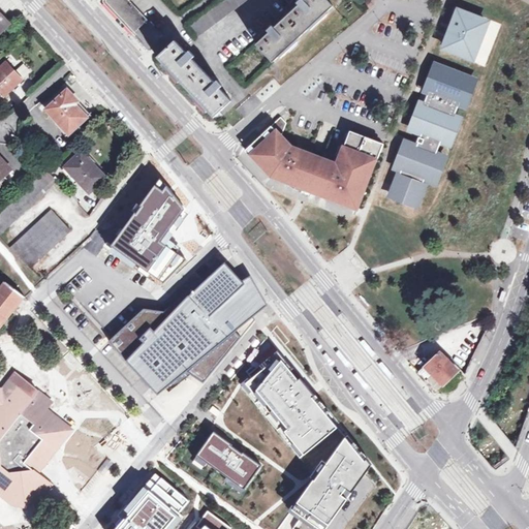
[(164,37),(128,0),(105,0),(151,50),(164,37)]
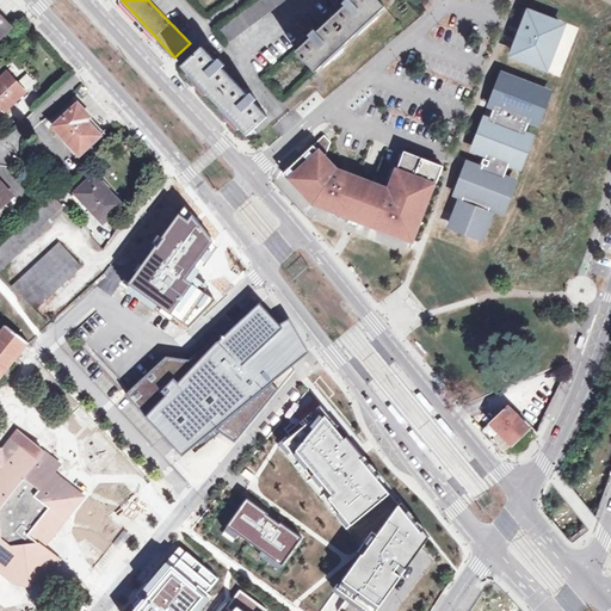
[(259,0),(218,30),(228,44),(287,0),(259,0)]
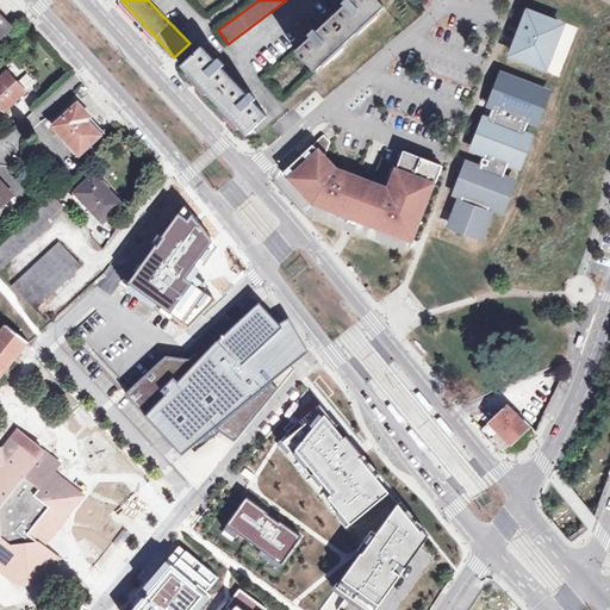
[(385,7),(379,0),(352,0),(350,0),(346,0),(342,4),(346,7),(317,32),(315,30),(309,36),(311,38),(297,51),(316,73),(385,7)]
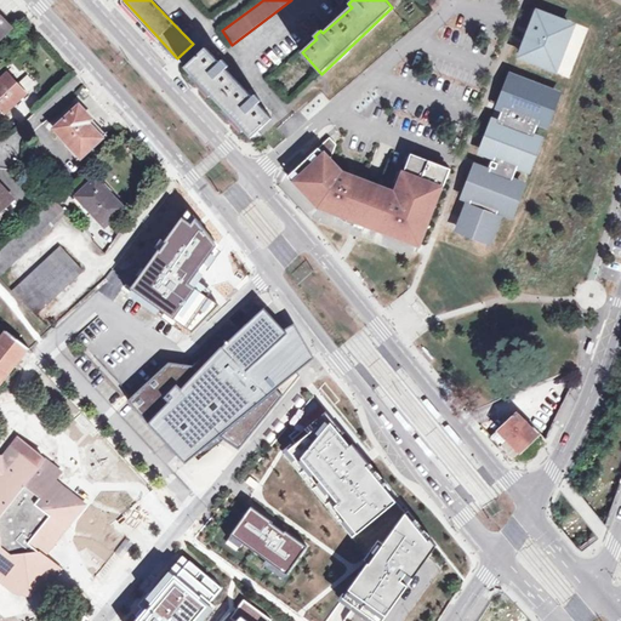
[(539,13),(523,56),(556,69),(573,27),(539,13)]
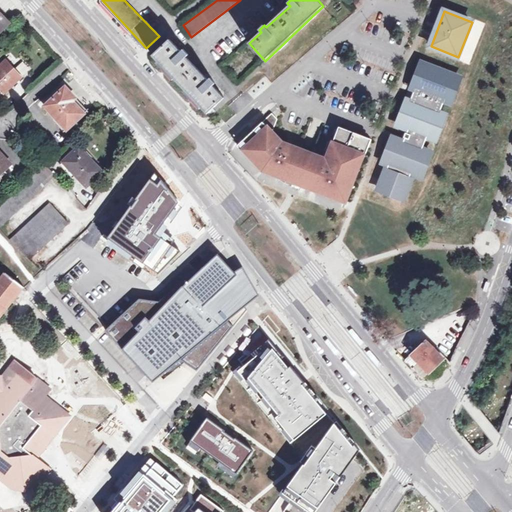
[(0,30),(9,23),(0,13),(0,30)]
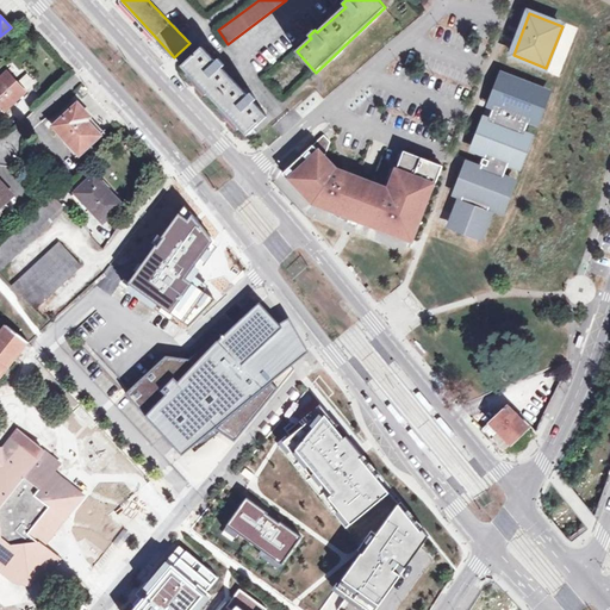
[(268,117),(254,103),(257,100),(251,93),(249,95),(223,68),(225,66),(219,60),(216,62),(203,48),(184,67),(248,135),(254,130),(268,117)]
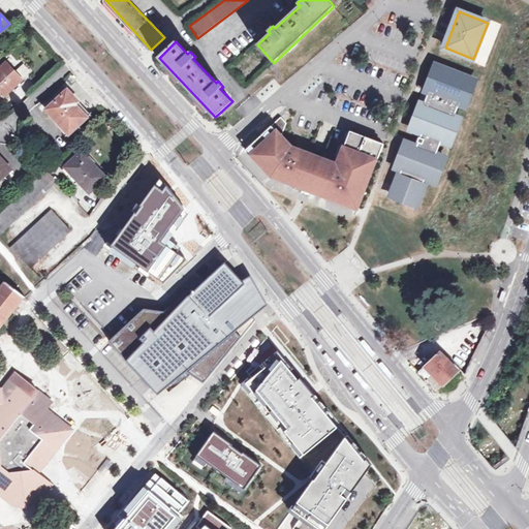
[(0,90),(5,96),(22,81),(6,64),(0,69),(0,90)]
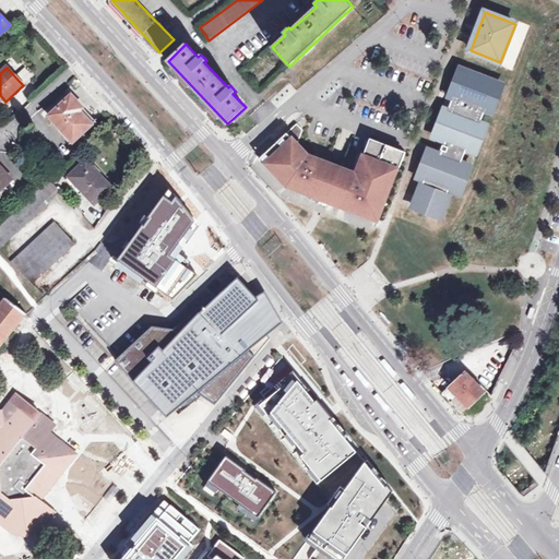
[(436,135),(447,140),(444,145),(443,144),(441,150),(442,151),(440,155),(429,151),(419,177),(425,179),(418,198),(441,214),(448,195),(447,195),(449,189),(455,191),(467,167),(460,164),(466,147),(471,150),(483,127),(477,125),(484,109),(486,109),(498,86),(460,71),(451,96),(453,97),(448,113),(444,111),(436,135)]
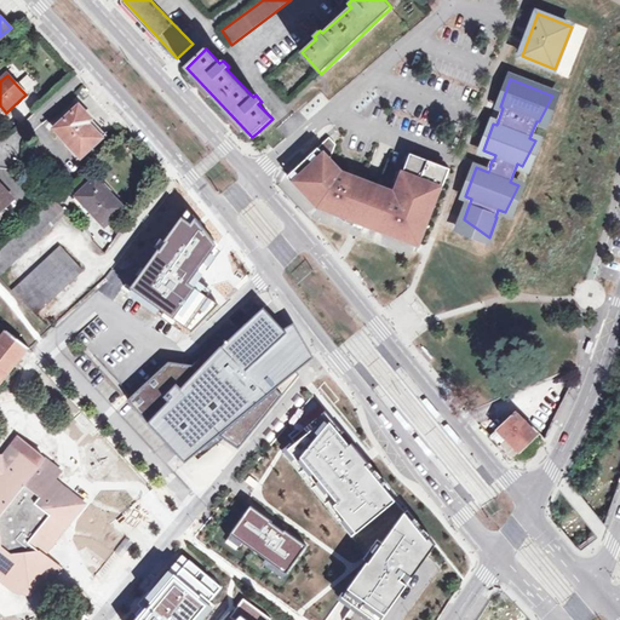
[(552,96),(539,121),(545,124),(556,97),(552,96)]
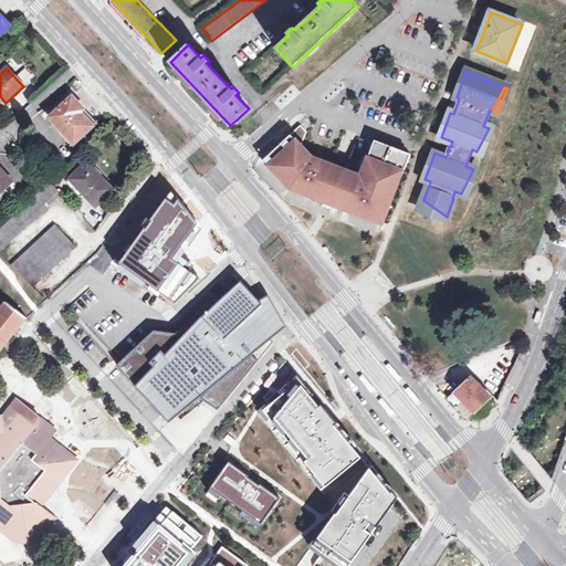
[(75,145),(97,123),(74,97),(50,118),(75,145)]
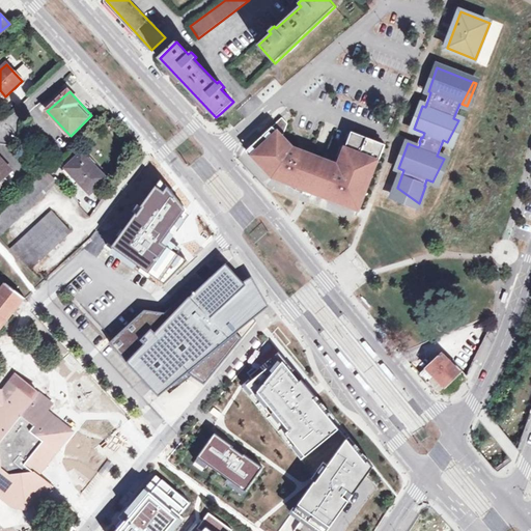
[(287,123),(282,117),(250,148),(253,150),(275,175),(306,187),(312,189),(357,206),(365,185),(369,186),(385,144),(352,132),(339,165),(292,147),(282,137),(287,123)]
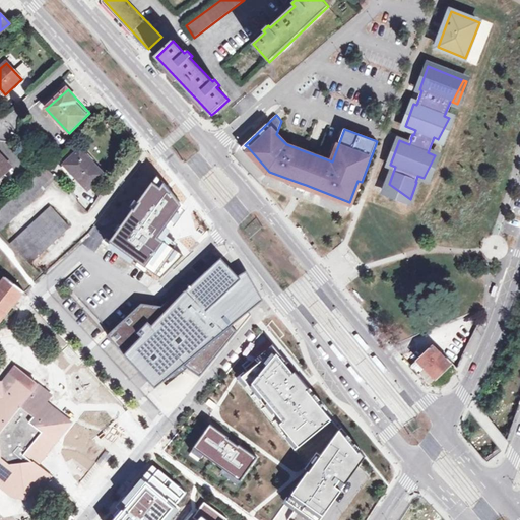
[(452,119),(449,118),(438,139),(443,141),(452,119)]
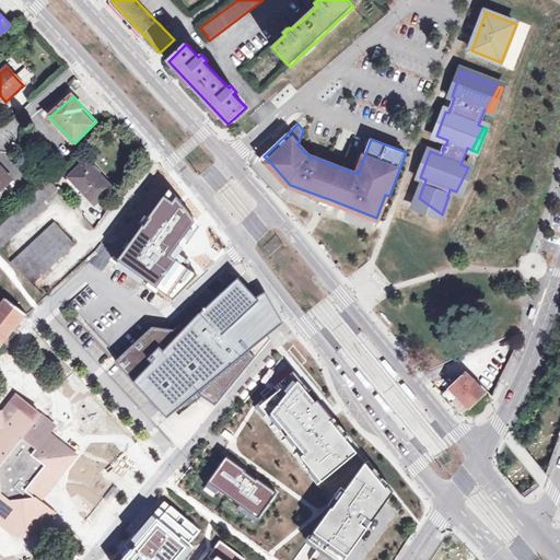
[(290,185),(267,159),(264,162),(288,188),(322,201),(323,197),(290,185)]
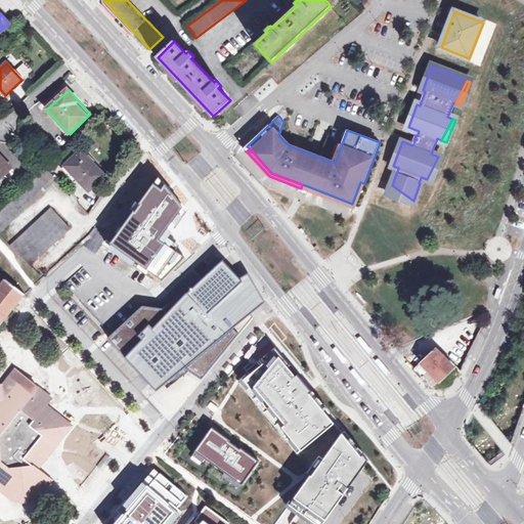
[(89,190),(105,176),(81,150),(66,166),(89,190)]
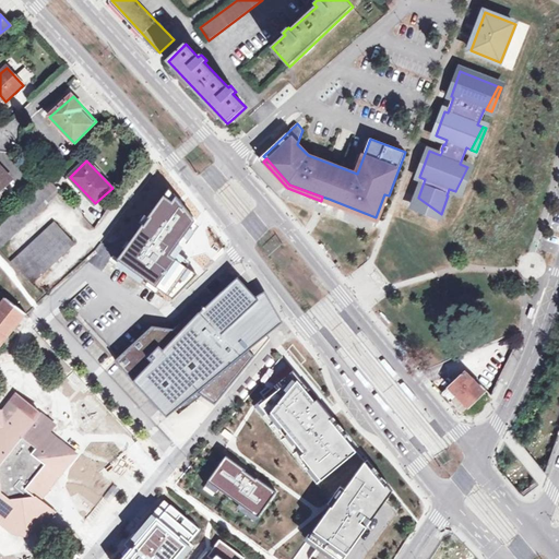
[(0,191),(13,180),(0,165),(0,191)]
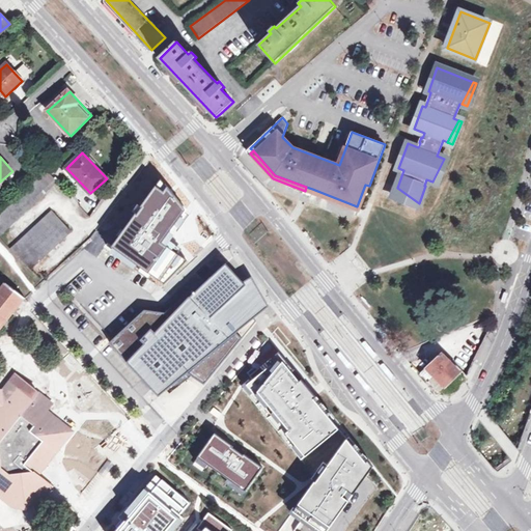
[(447,160),(444,159),(432,182),(437,183),(447,160)]
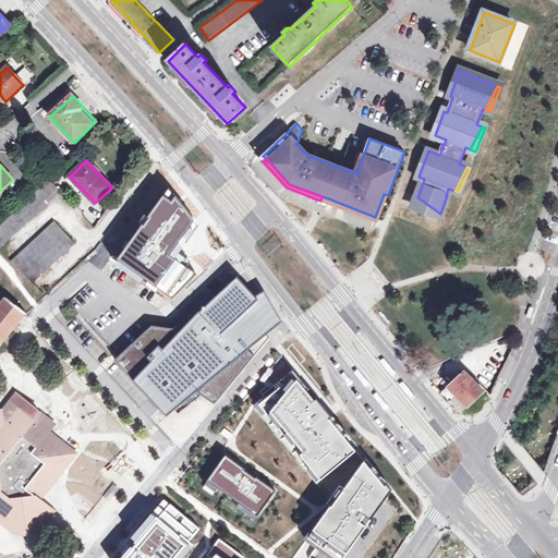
[(129,238),(148,216),(144,211),(173,180),(160,169),(112,223),(129,238)]
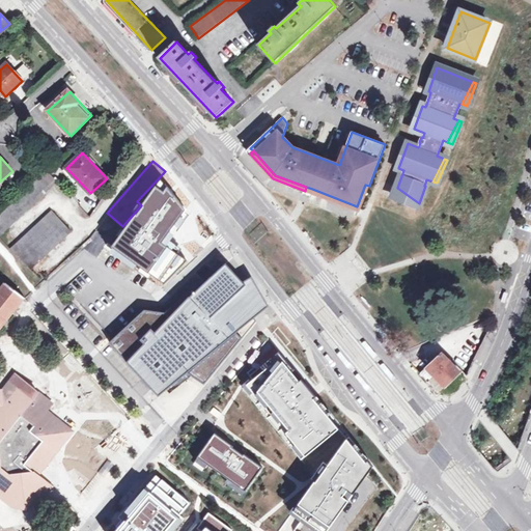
[(188,215),(161,180),(112,248),(164,281),(188,258),(167,245),(188,215)]
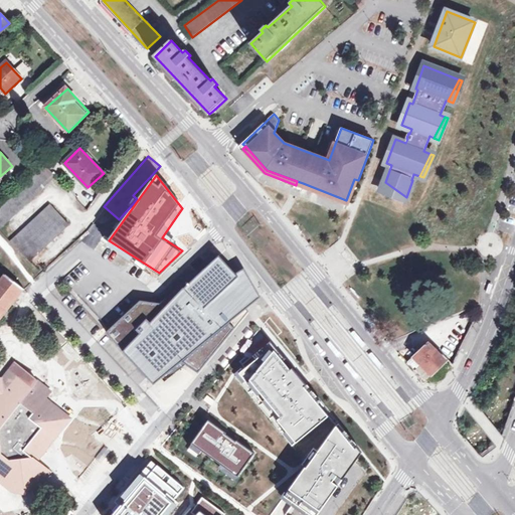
[(167,177),(163,181),(172,191),(176,187),(167,177)]
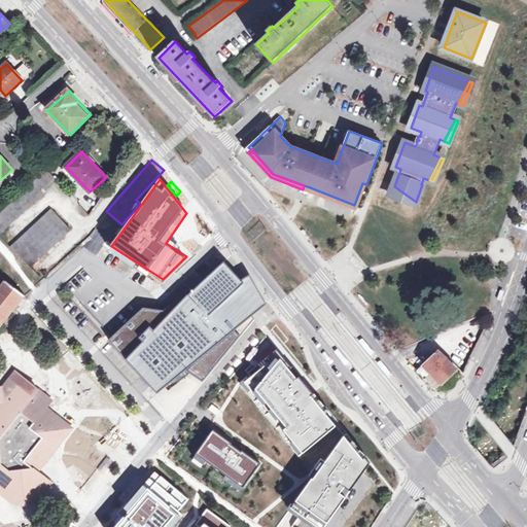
[(354,205),(358,206),(366,184),(362,183),(354,205)]
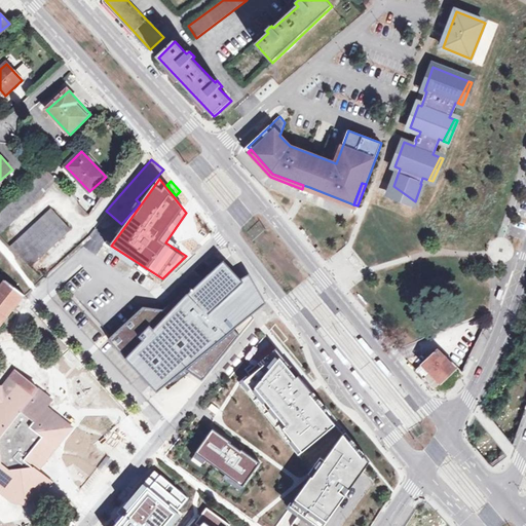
[(309,187),(303,185),(302,189),(301,191),(307,193),(307,191),(309,187)]
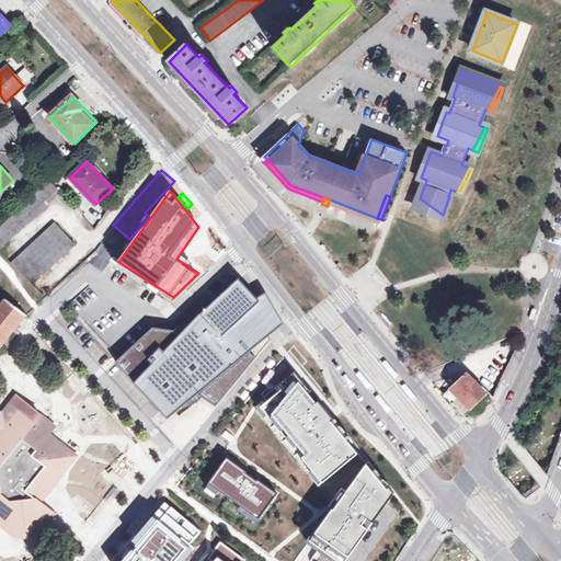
[(420,198),(415,209),(441,219),(443,215),(420,198)]
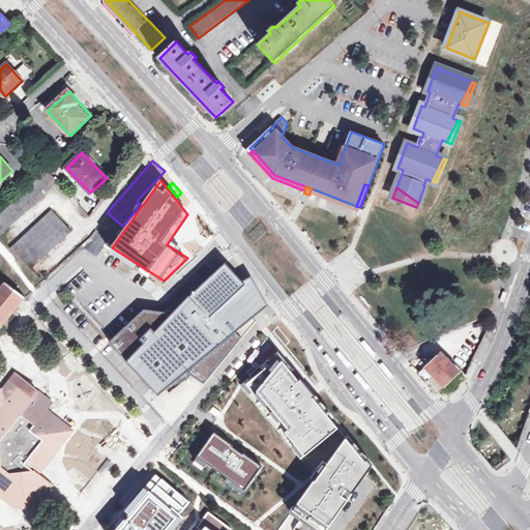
[(356,206),(312,188),(310,193),(355,210),(356,206)]
